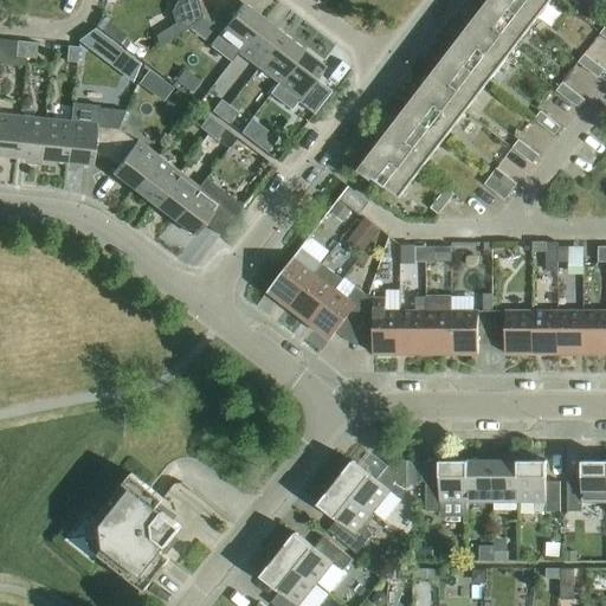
[(201,19),(226,2),(225,0),(175,0),(176,2),(171,13),(174,25),(186,30),(201,19)]
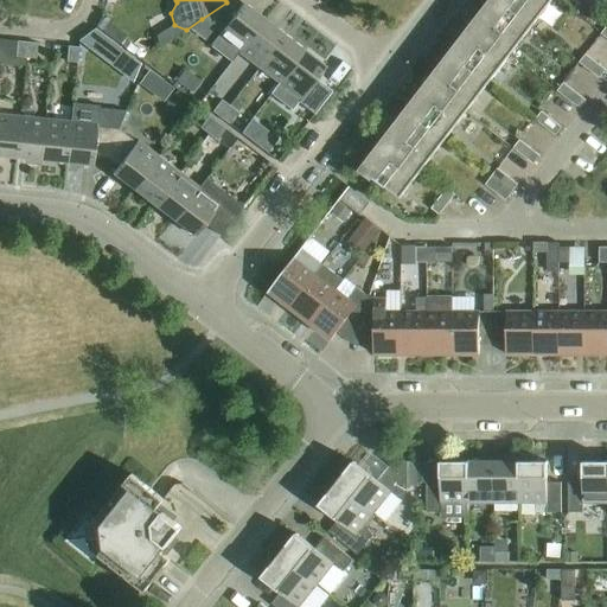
[(468,33),(451,56),(489,84),(532,27),(496,0),(492,0),(477,21),(466,23),(468,33)]
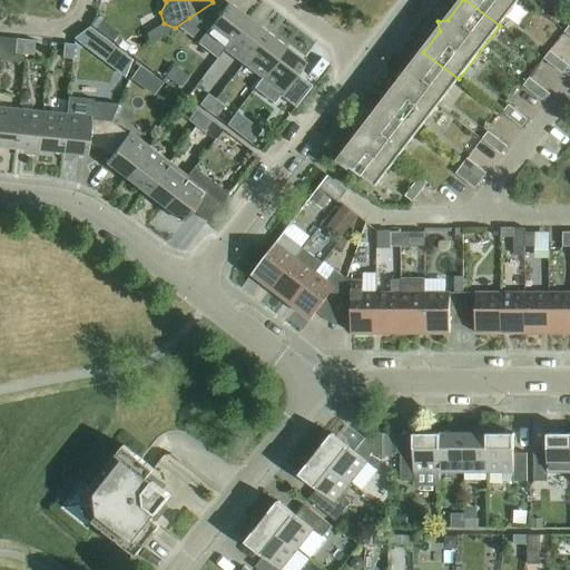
[(465,0),(500,26),(519,0),(465,0)]
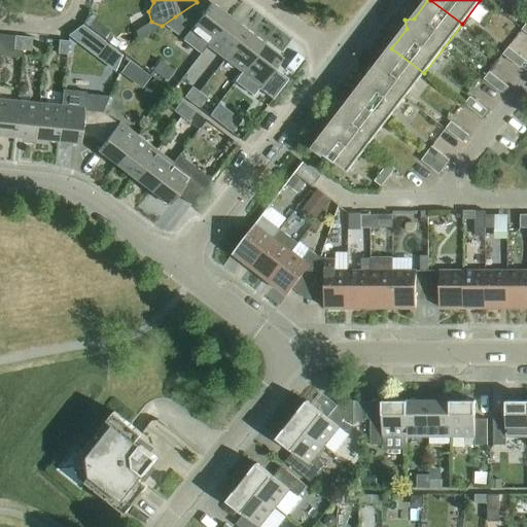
[(188,32),(207,46),(229,19),(210,4),(206,9),(197,2),(175,16),(191,29),(188,32)]
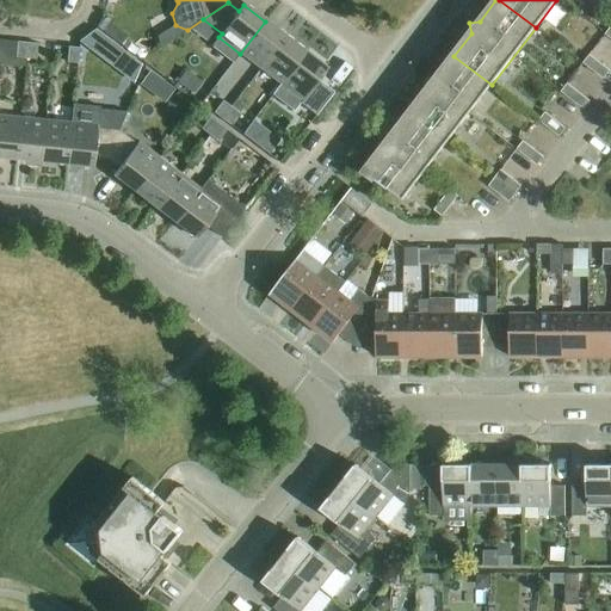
[(240,54),(260,69),(285,37),(265,22),(240,54)]
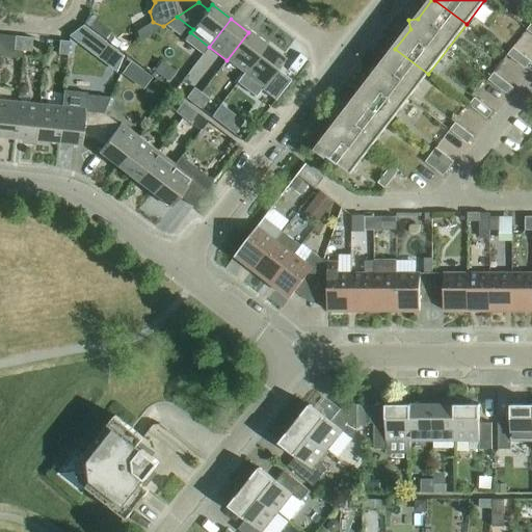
[(73,33),(116,73),(124,57),(83,26),(73,33)]
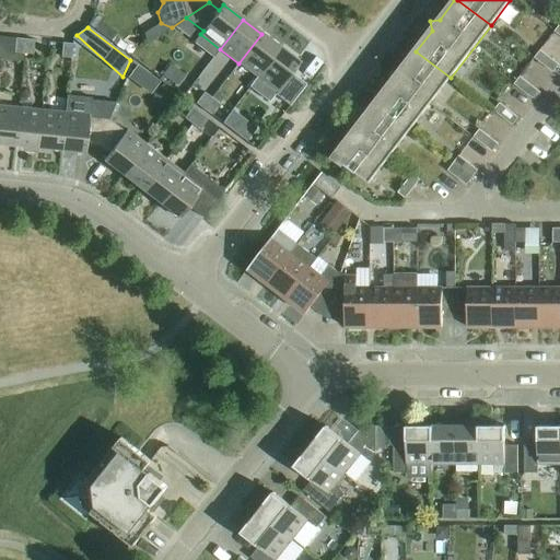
[(238,63),(257,78),(280,48),(261,34),(238,63)]
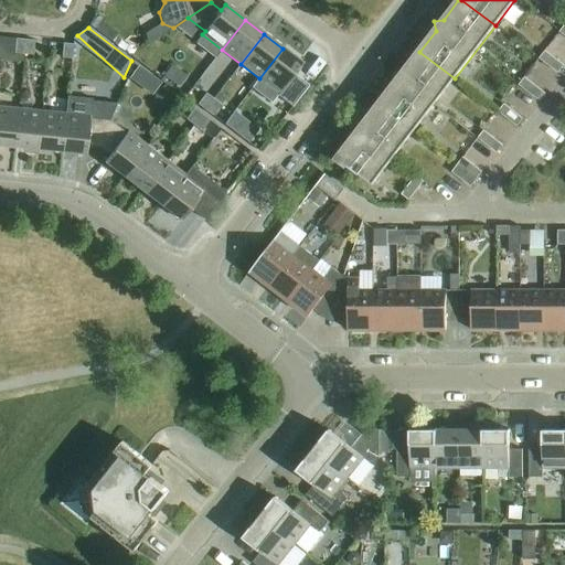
[(13,54),(23,55),(24,41),(16,40),(13,54)]
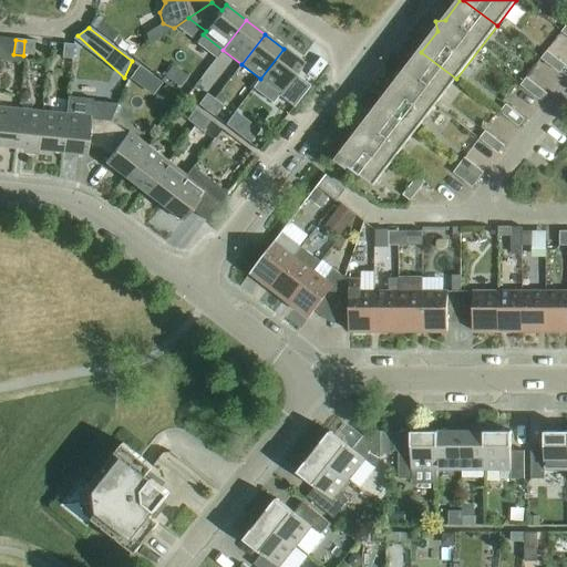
[(24,41),(23,55),(33,55),(34,41),(24,41)]
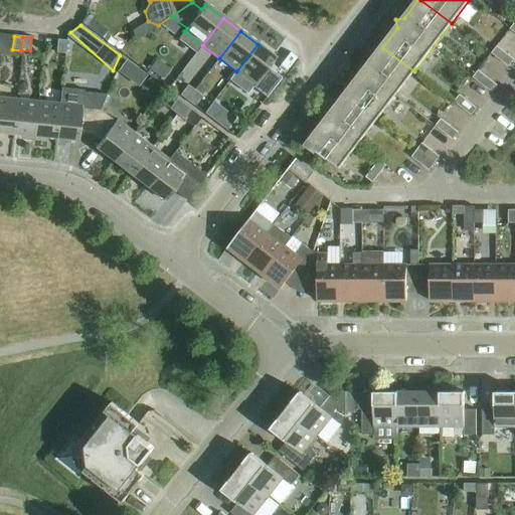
[(55,53),(64,54),(66,41),(57,40),(55,53)]
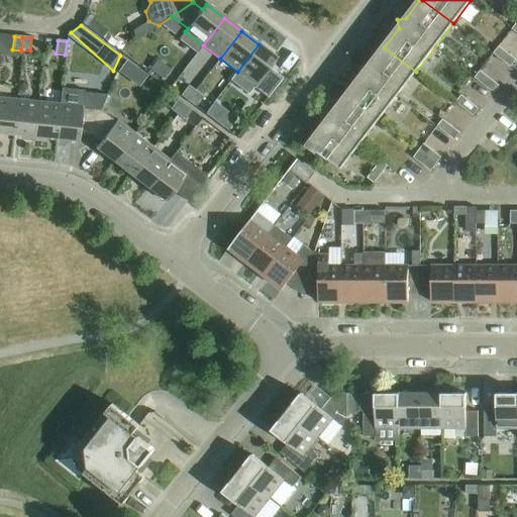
[(282,79),(269,69),(277,58),(259,44),(237,72),(230,81),(248,94),(253,88),(267,98),(282,79)]
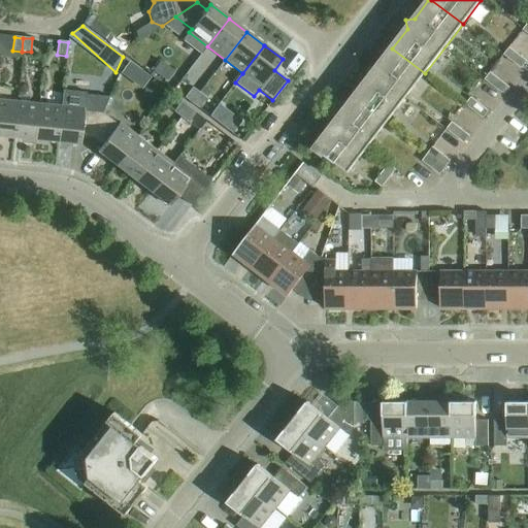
[(369,78),(354,98),(387,124),(425,73),(392,48),(376,68),(367,69),(369,78)]
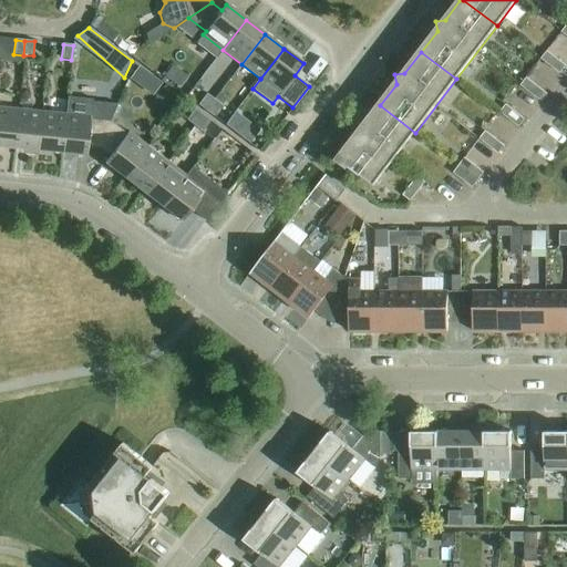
[(542,60),(552,66),(557,60),(547,53),(542,60)]
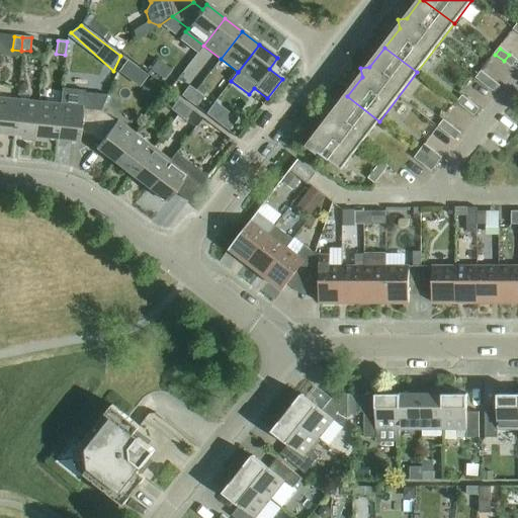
[(509,55),(504,61),(512,68),(517,61),(509,55)]
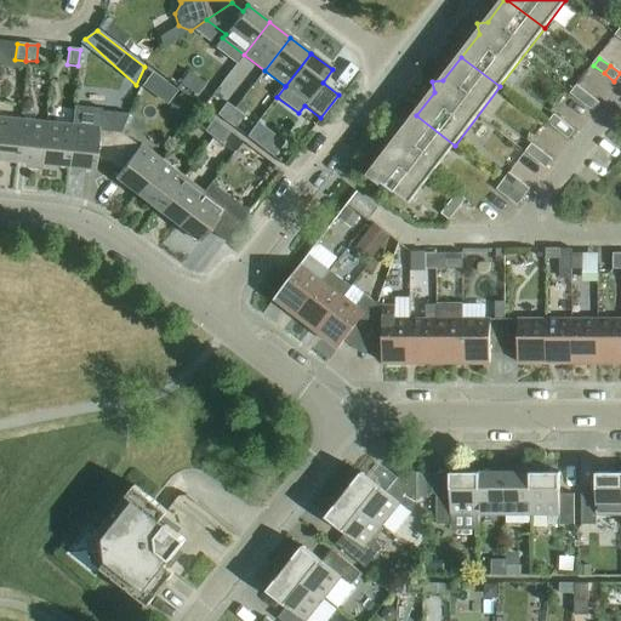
[(153,73),(142,86),(152,93),(163,80),(153,73)]
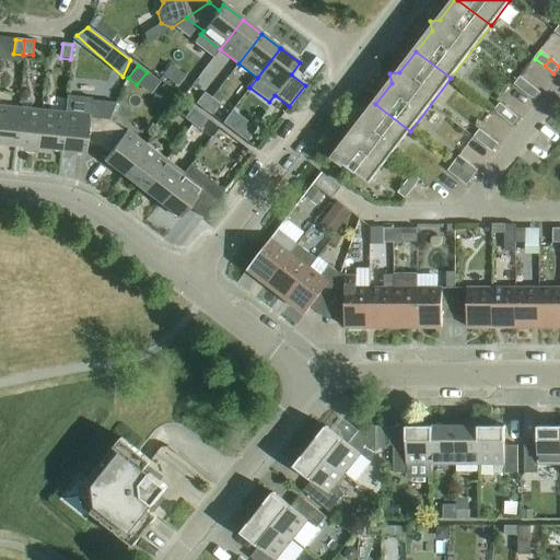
[(163,76),(177,86),(185,77),(171,66),(163,76)]
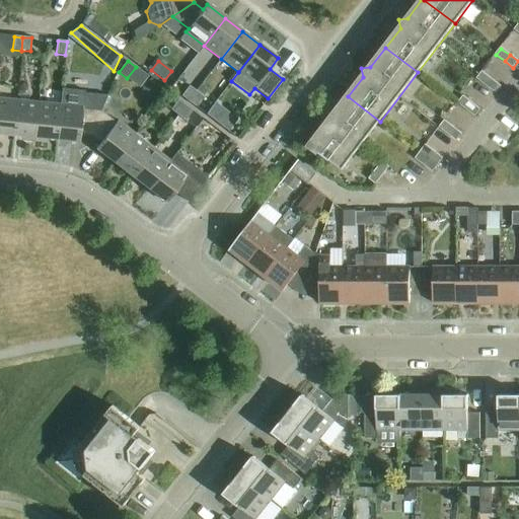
[(477,79),(486,85),(491,79),(483,72),(477,79)]
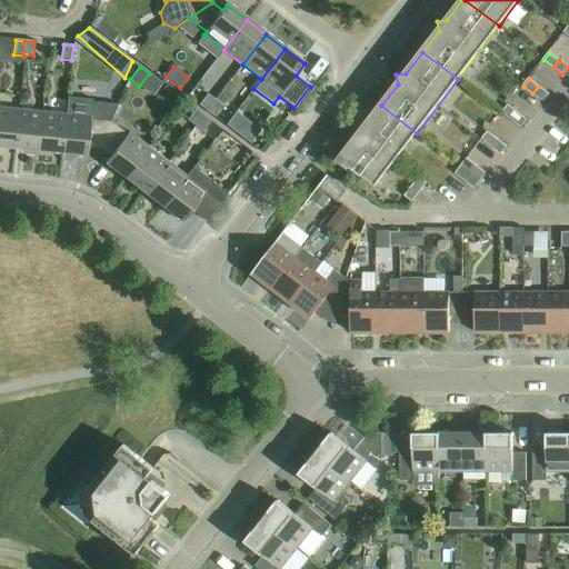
[(538,87),(532,93),(541,100),(547,93),(538,87)]
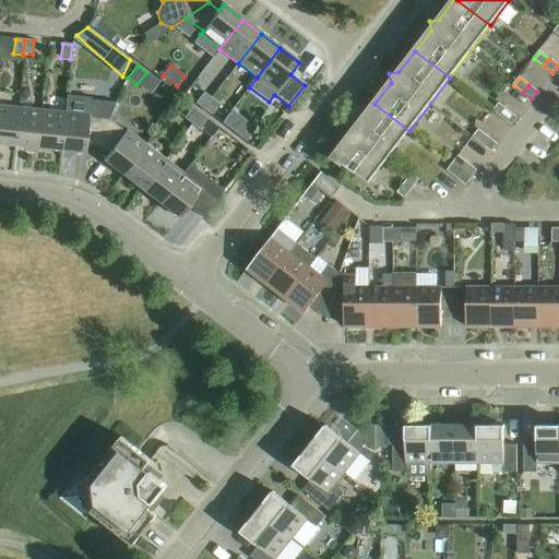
[(216,92),(211,98),(218,104),(224,98),(216,92)]
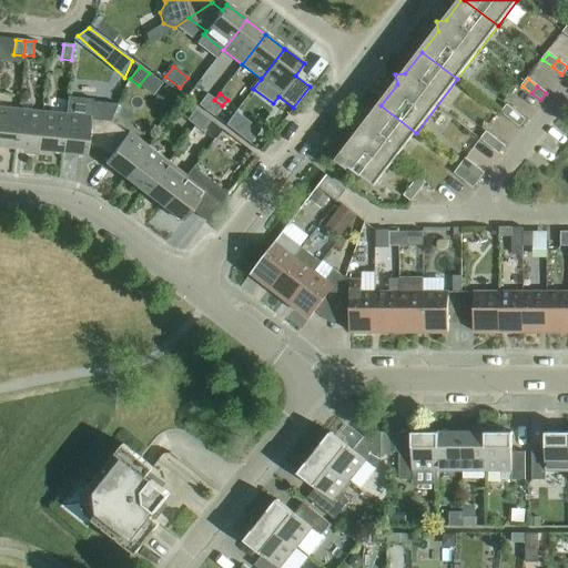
[(199,105),(205,111),(214,100),(206,94),(199,105)]
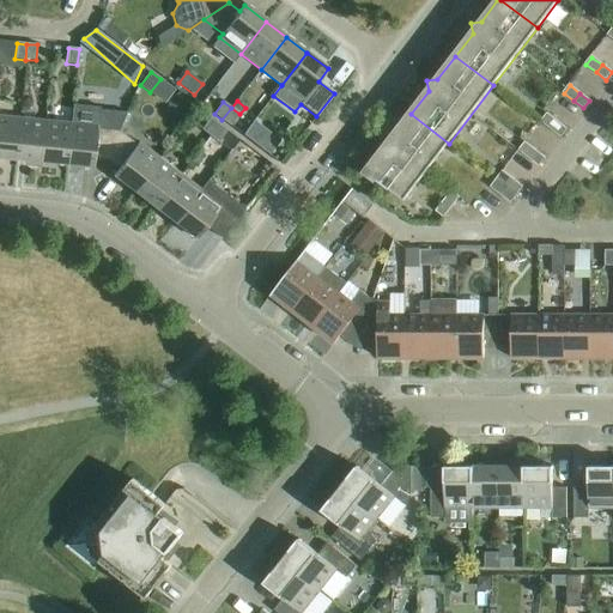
[(93,161),(107,162),(119,132),(126,114),(99,110),(99,108),(73,105),(71,125),(66,165),(93,168),(93,161)]
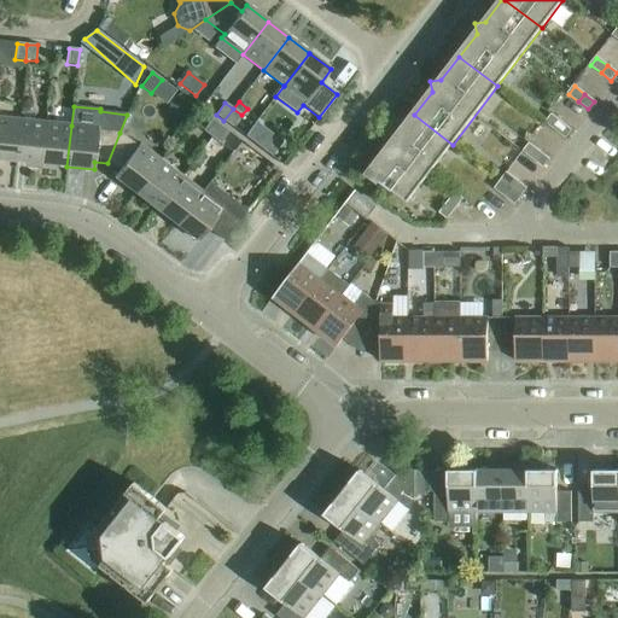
[(233,109),(223,121),(232,127),(242,115),(233,109)]
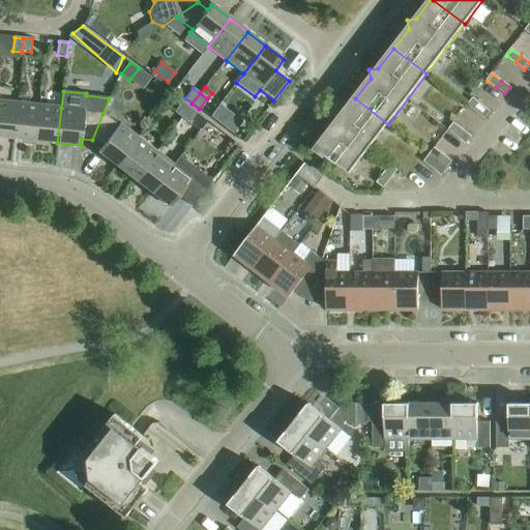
[(388,124),(355,98),(340,118),(330,120),(332,128),(316,149),(349,175),(388,124)]
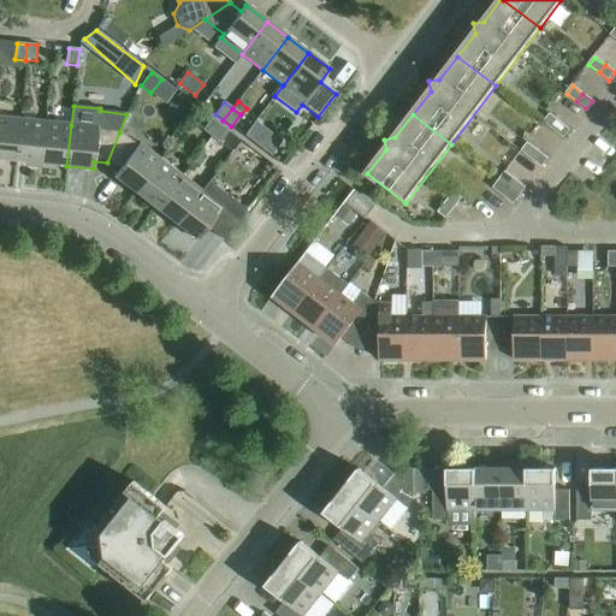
[(544,123),(555,130),(560,123),(550,114),(544,123)]
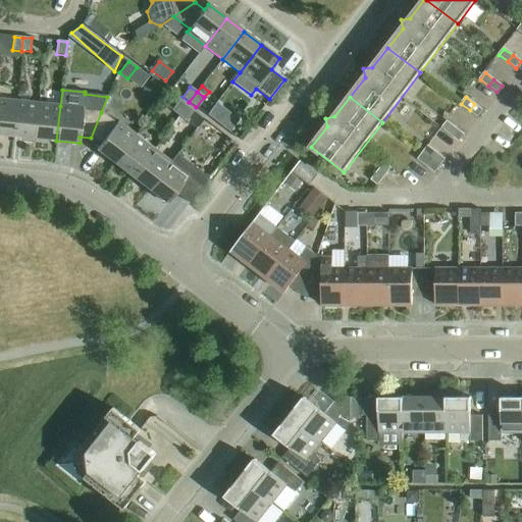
[(0,135),(12,136),(16,101),(0,99),(0,135)]
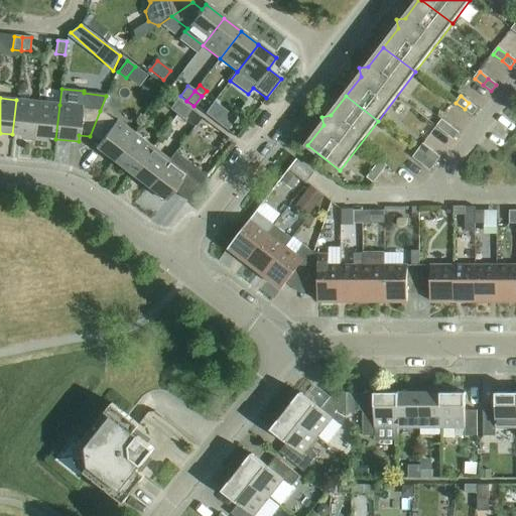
[(12,134),(34,137),(38,102),(16,100),(12,134)]
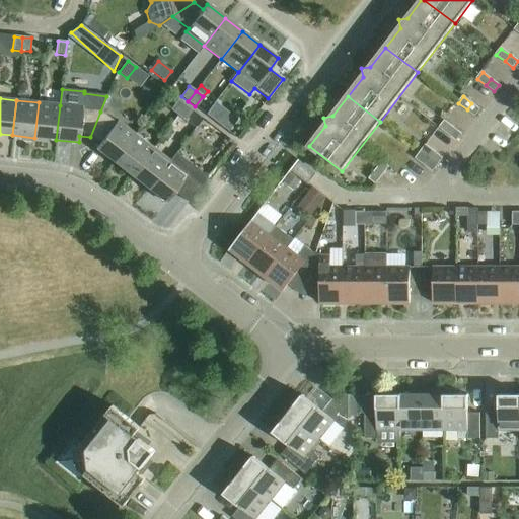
[(170,110),(177,116),(184,105),(178,100),(170,110)]
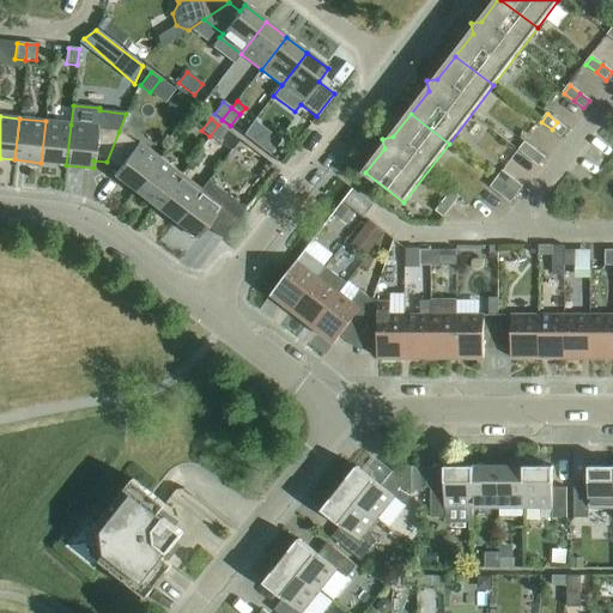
[(41,163),(66,165),(71,125),(46,121),(41,163)]
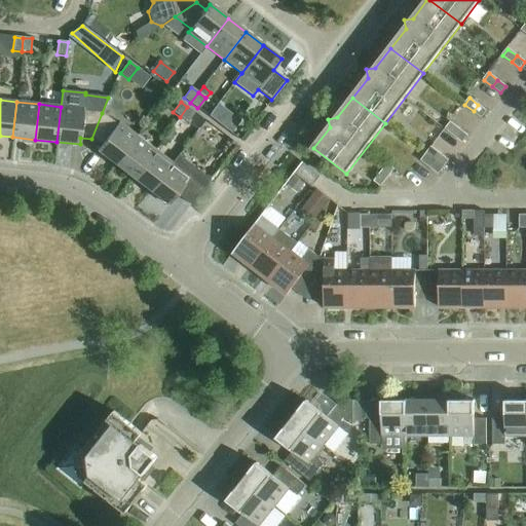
[(478,105),(474,111),(482,117),(487,111),(478,105)]
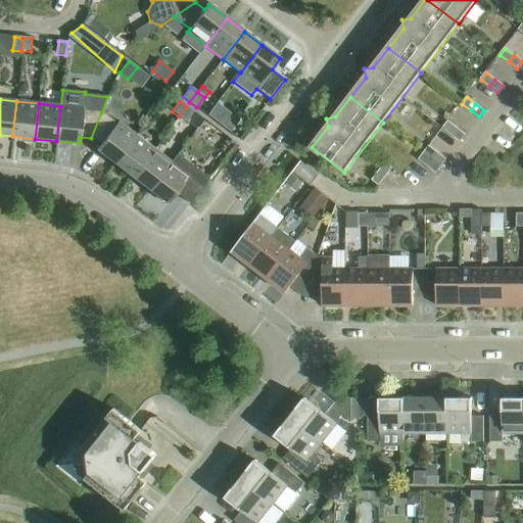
[(186,106),(179,116),(185,122),(193,111),(186,106)]
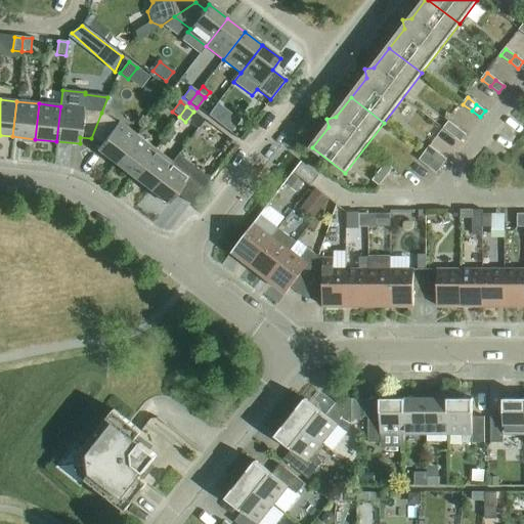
[(96,150),(115,164),(136,136),(118,123),(117,124),(101,113),(91,138),(100,145),(96,150)]
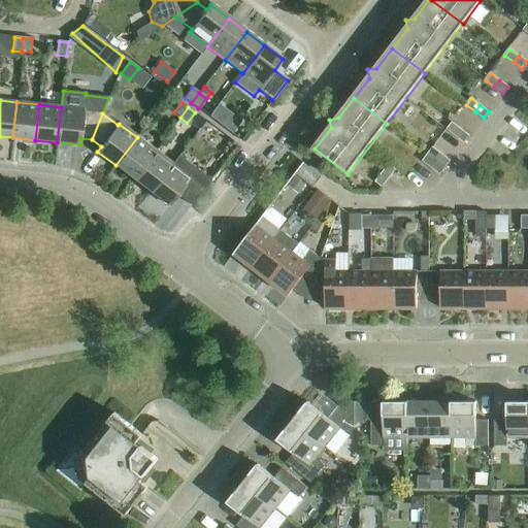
[(232,133),(240,123),(232,116),(224,127),(232,133)]
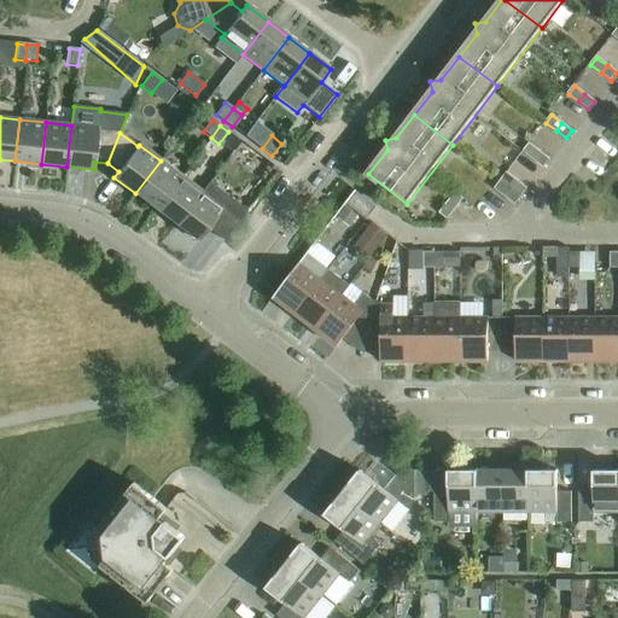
[(524,152),(534,159),(540,152),(530,144),(524,152)]
